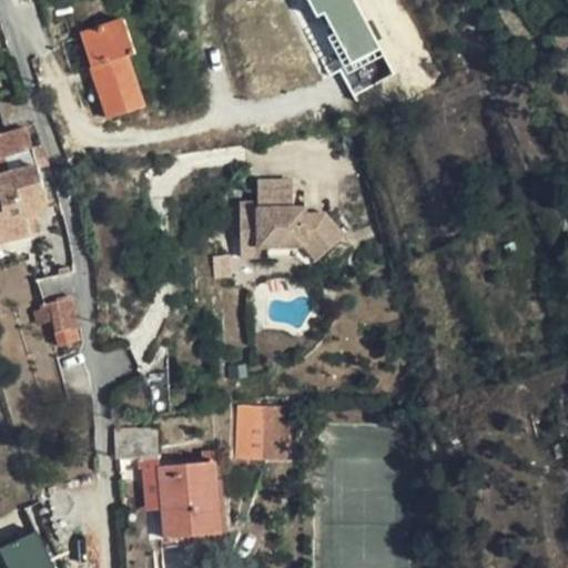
[(359,0),(296,0),(331,73),(343,68),(354,92),(395,73),(359,0)]
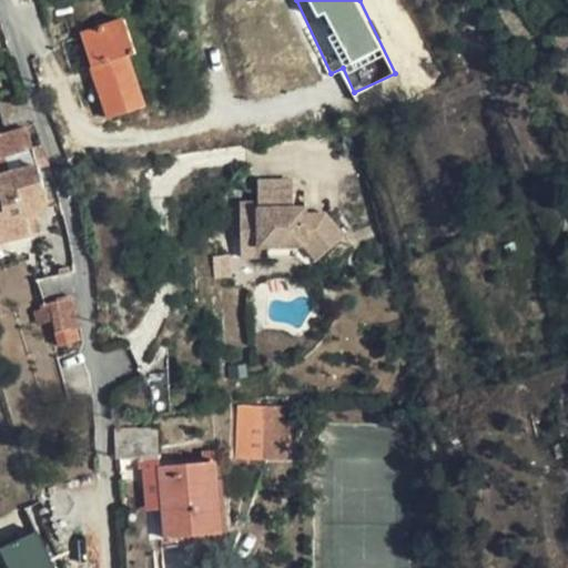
[(128,51),(119,21),(80,33),(103,113),(138,103),(122,52),(128,51)]
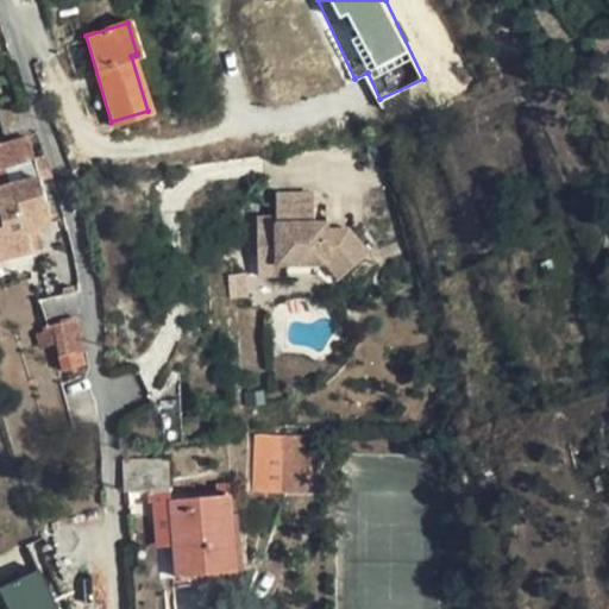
[(0,138),(0,164),(33,155),(29,131),(0,138)]
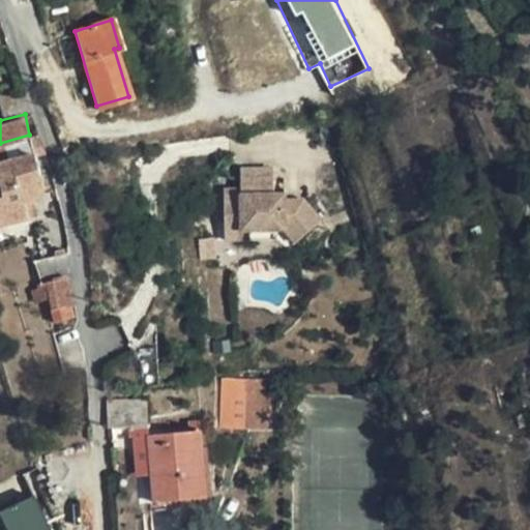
[(0,162),(34,152),(29,135),(0,143),(0,162)]
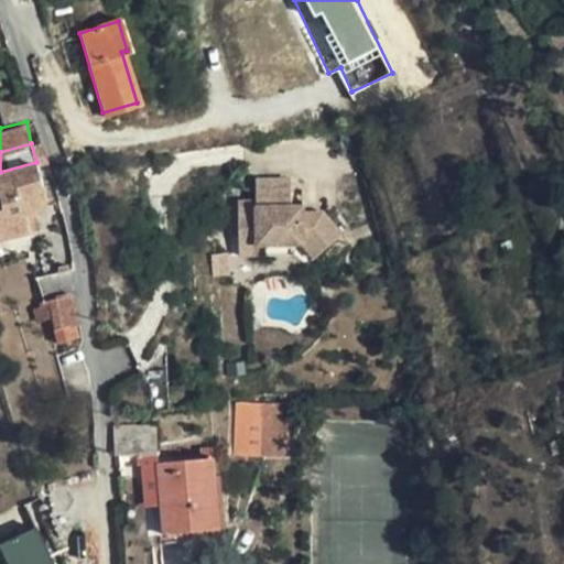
[(46,195),(36,162),(0,172),(0,194),(3,206),(0,206),(0,213),(6,235),(30,228),(25,212),(36,208),(33,198),(46,195)]
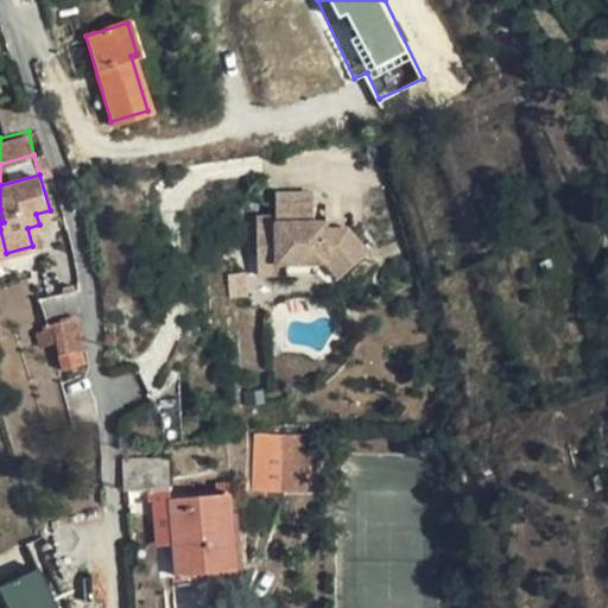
[(328,259),(341,274),(372,251),(349,226),(329,226),(316,226),(316,220),(315,189),(278,189),(278,213),(259,213),(259,252),(278,251),(278,259),(287,260),(321,259),(328,259)]
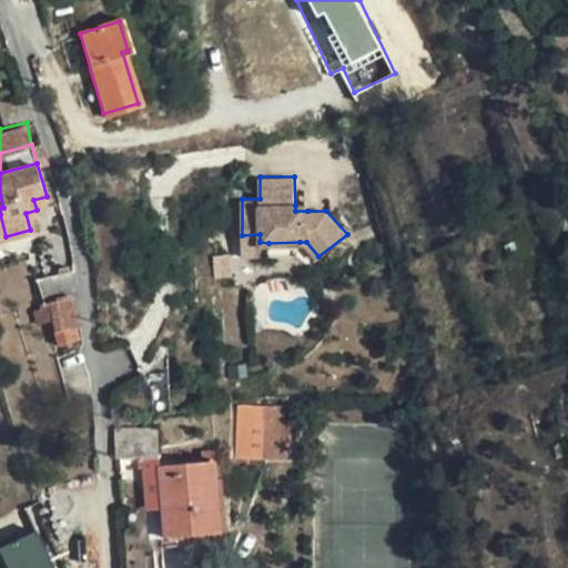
[(260,234),(242,235),(242,254),(261,253),(260,242),(260,234)]
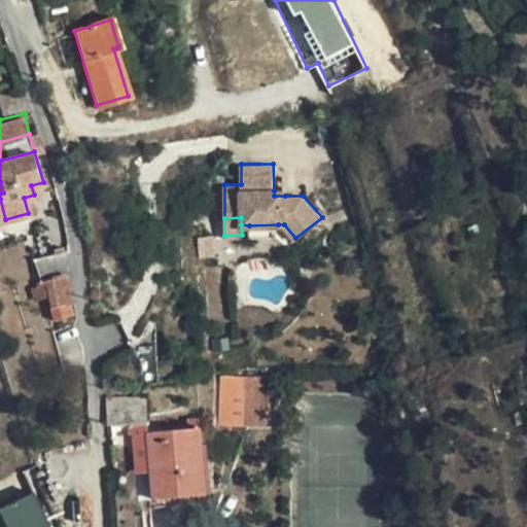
[(249,225),(249,235),(278,235),(278,224),(249,225)]
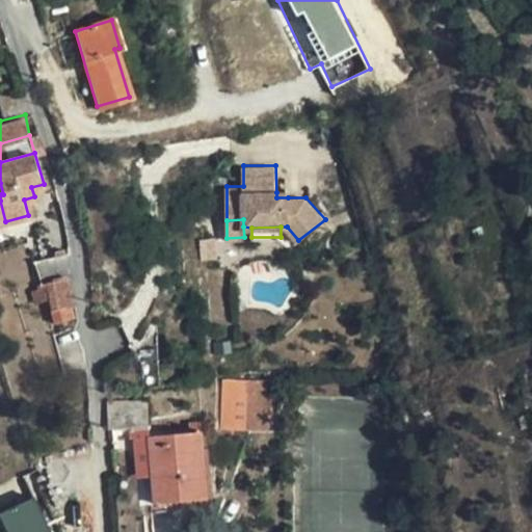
[(67,276),(47,280),(53,320),(74,317),(67,276)]
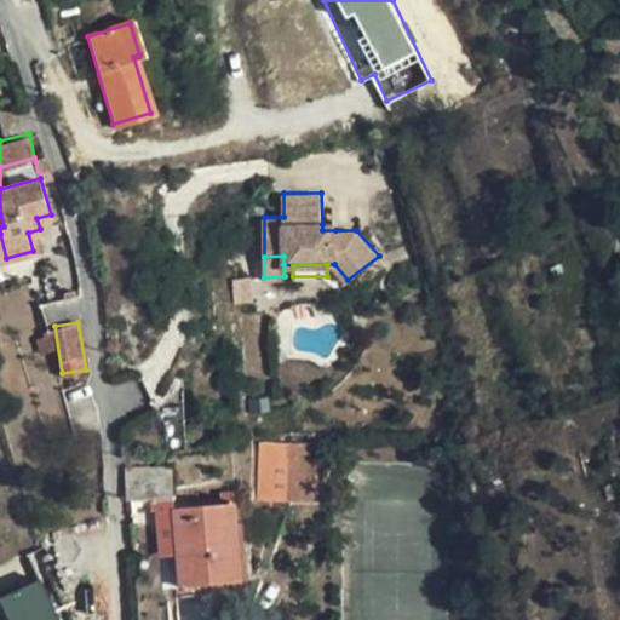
[(165,407),(168,449),(189,447),(184,405),(165,407)]
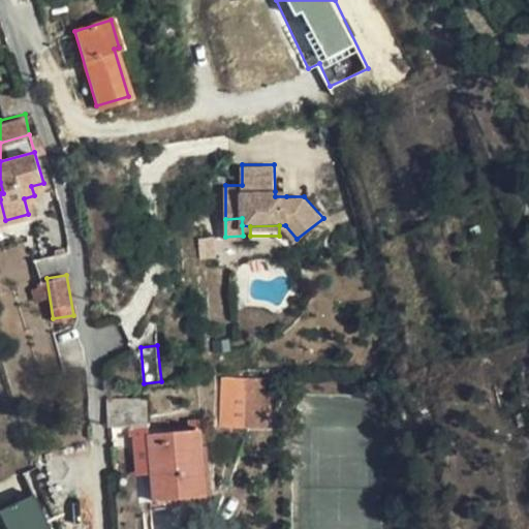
[(248,427),(249,377),(220,377),(220,428),(248,427)]
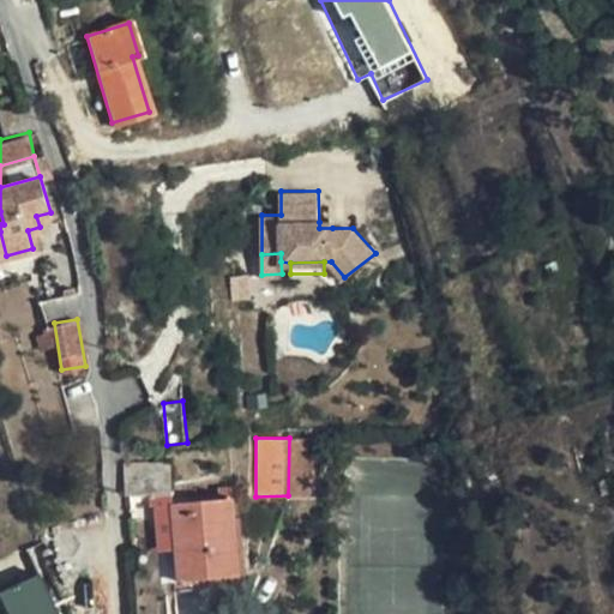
[(315,438),(289,438),(288,495),(318,497),(315,438)]
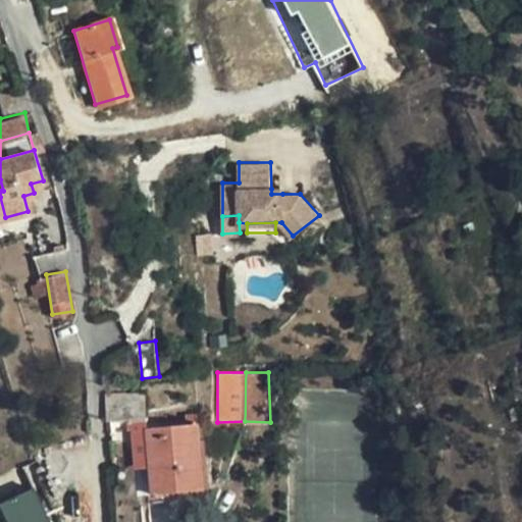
[(144,392),(103,393),(104,420),(145,418),(144,392)]
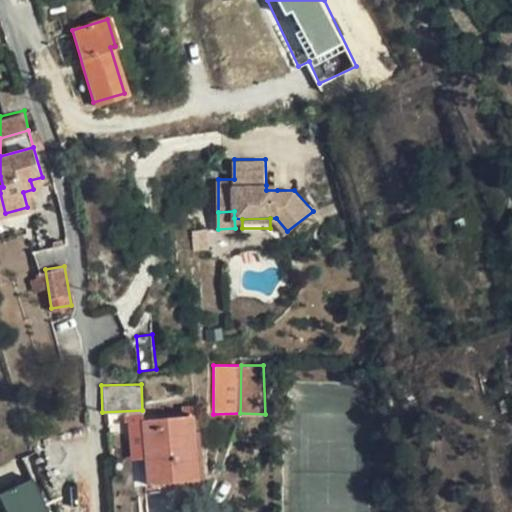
[(182,417),(194,416),(193,406),(181,407),(182,417)]
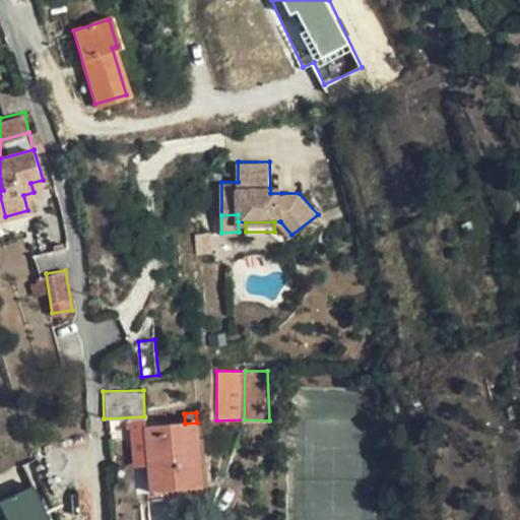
[(204,488),(197,423),(185,424),(145,429),(152,494),(204,488)]
